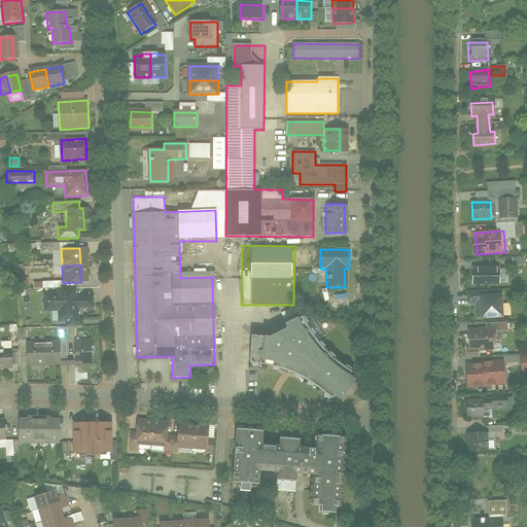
[(472,268),(473,285),(490,284),(489,268),(472,268)]
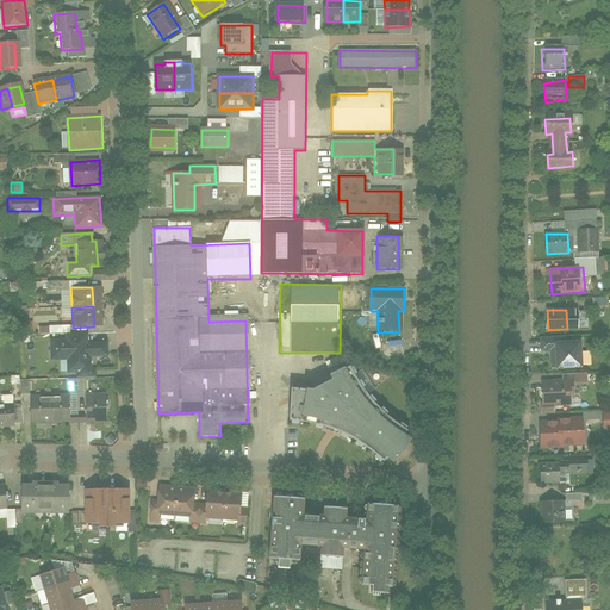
[(66,340),(50,341),(50,360),(67,359),(68,372),(79,372),(79,378),(99,377),(98,361),(109,361),(109,342),(87,343),(86,334),(66,335),(66,340)]
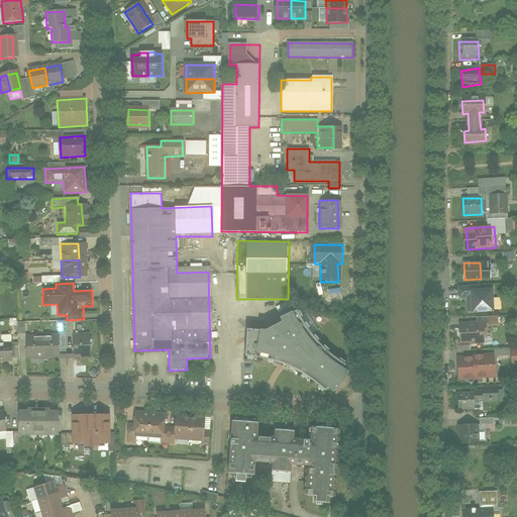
[(458,287),(458,300),(473,299),(473,311),(496,310),(495,290),(480,290),(480,287),(458,287)]
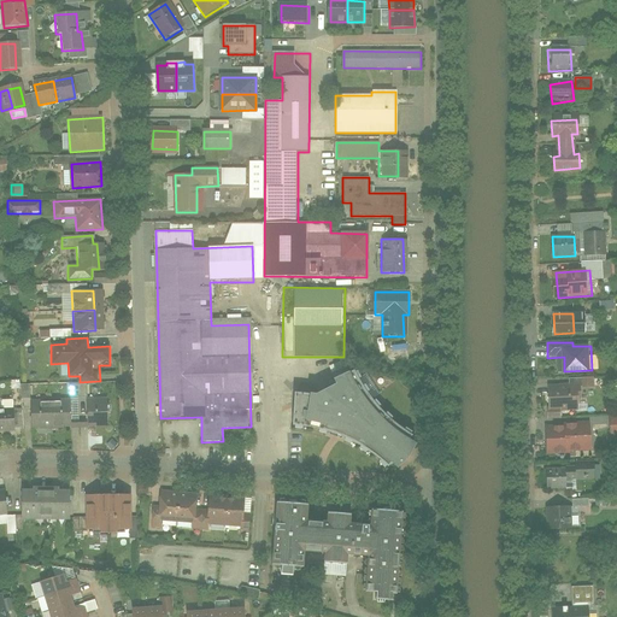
[(316,395),(294,394),(293,425),(304,425),(312,427),(323,429),(334,433),(346,438),(356,441),(362,445),(370,450),(377,456),(382,459),(388,466),(392,464),(395,468),(407,456),(413,444),(407,440),(401,436),(395,433),(391,428),(386,424),(380,418),(374,411),(366,404),(363,398),(357,391),(353,385),(350,377),(348,374),(333,380),(336,386),(316,395)]
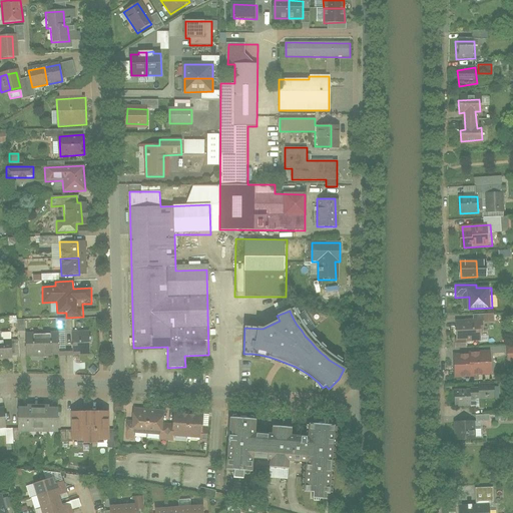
[(457,318),(458,342),(485,342),(484,318),(457,318)]
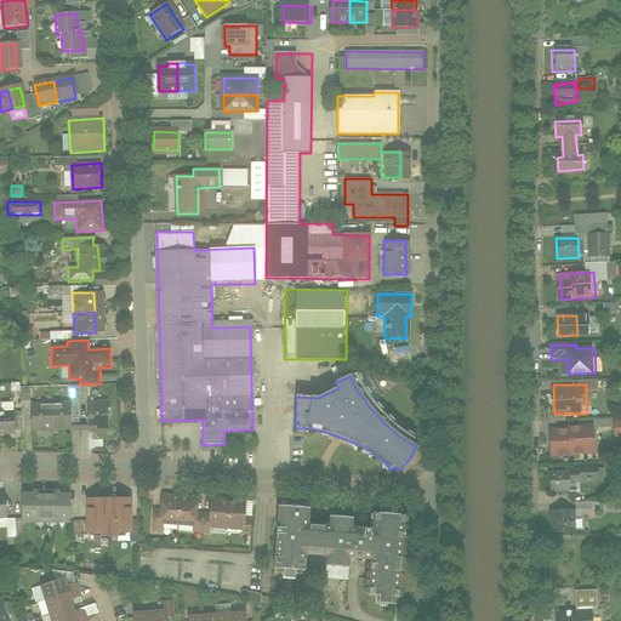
[(50,403),(51,431),(70,431),(69,402),(50,403)]
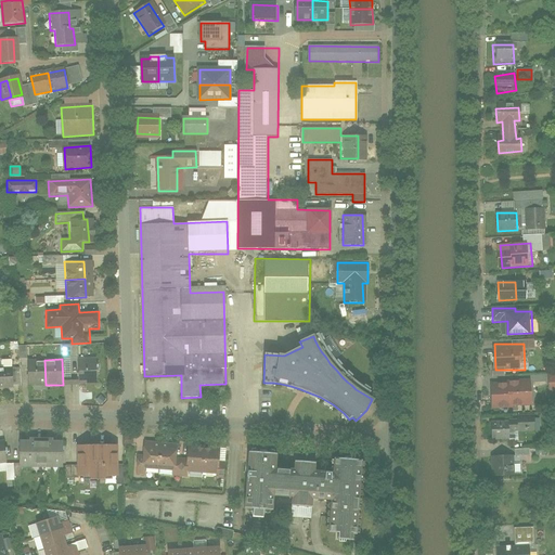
[(78,359),(78,383),(97,383),(97,359),(78,359)]
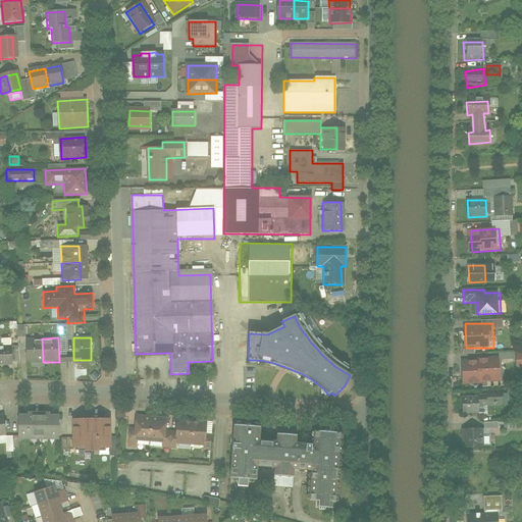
[(25,340),(27,363),(43,362),(42,338),(25,340)]
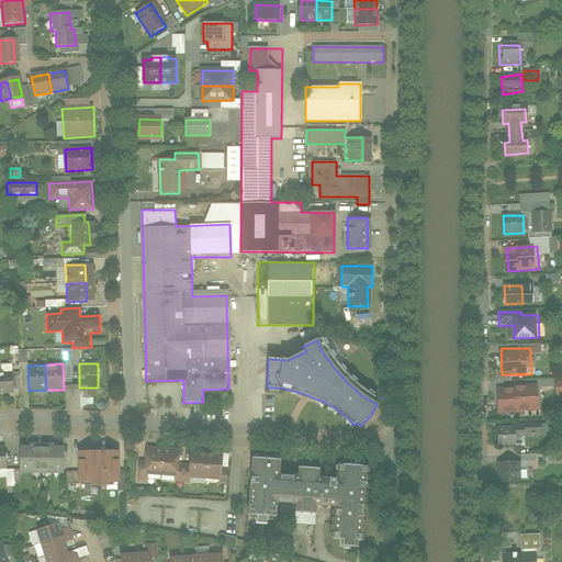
[(0,390),(12,390),(12,377),(0,377),(0,390)]
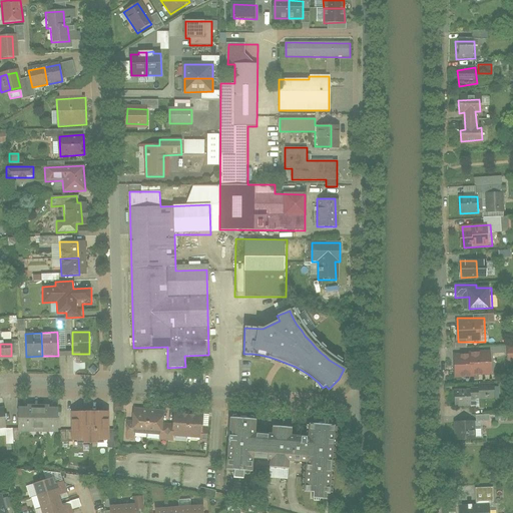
[(457,355),(459,376),(475,375),(474,354),(457,355)]
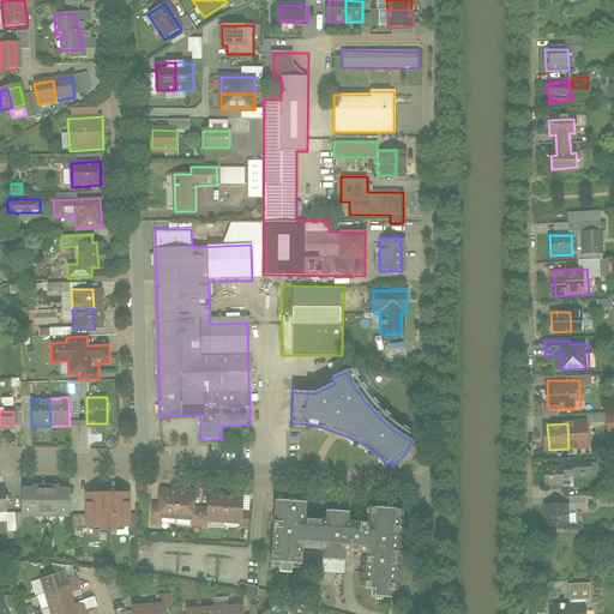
[(567,423),(569,449),(588,447),(587,423),(567,423)]
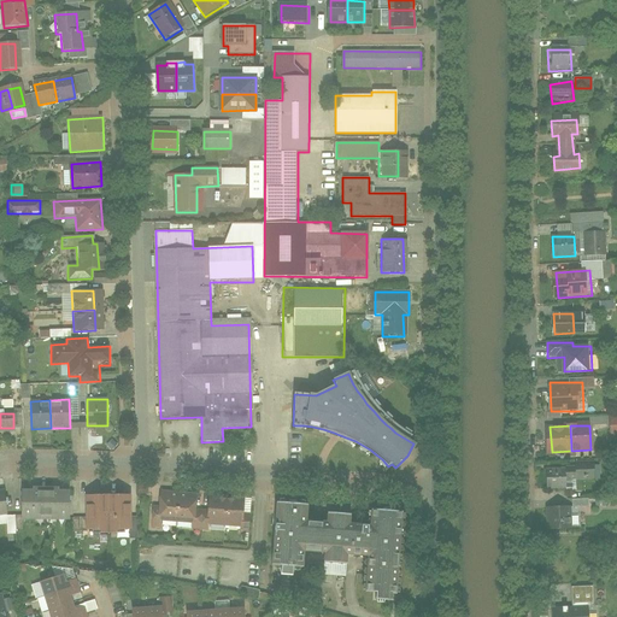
[(547,466),(550,492),(573,489),(573,483),(594,481),(592,462),(547,466)]
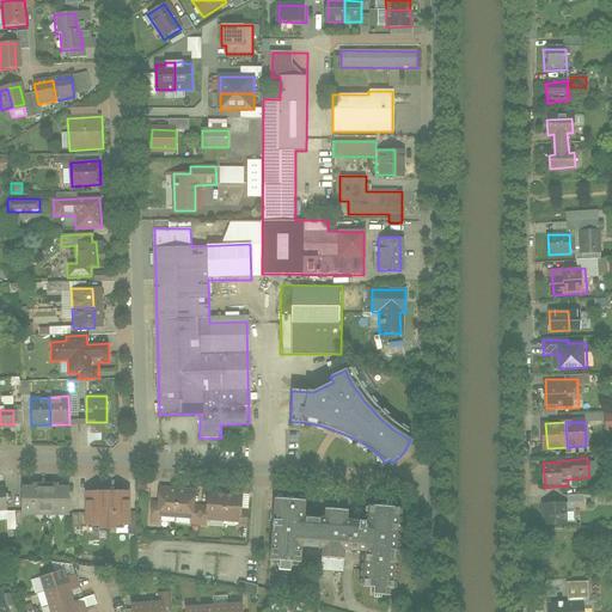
[(43,488),(19,488),(20,515),(43,514),(43,488)]
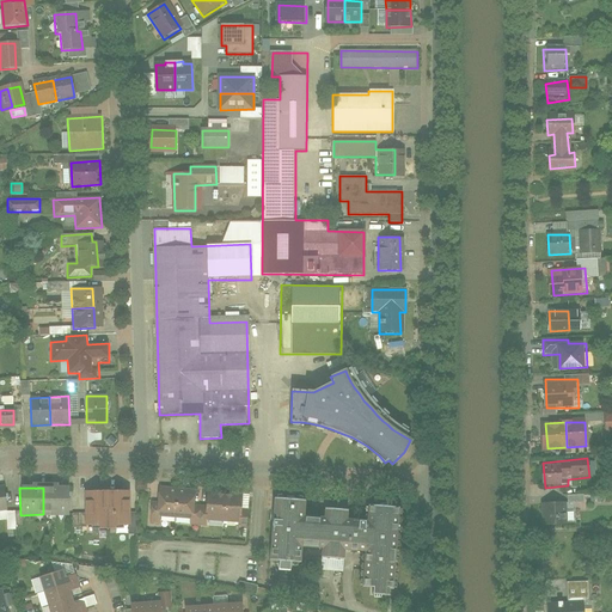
[(66,488),(43,488),(43,514),(66,514),(66,488)]
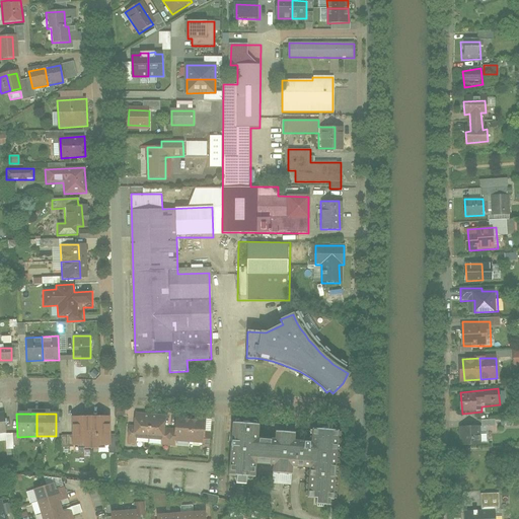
[(165,416),(133,414),(131,438),(204,442),(206,420),(165,417),(165,416)]
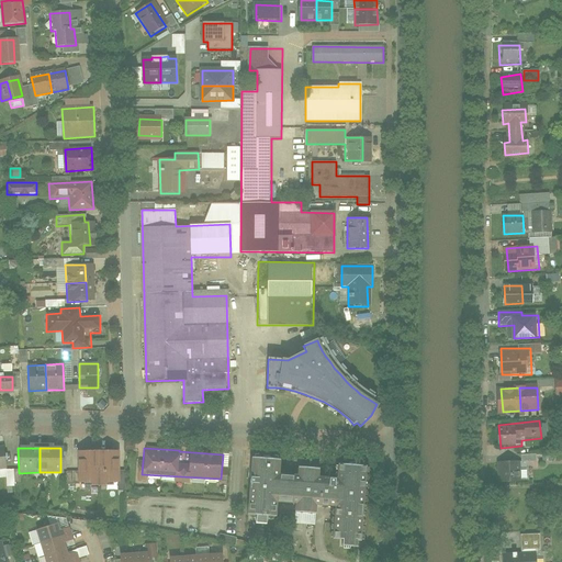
[(96,451),(75,451),(76,483),(96,483),(96,451)]
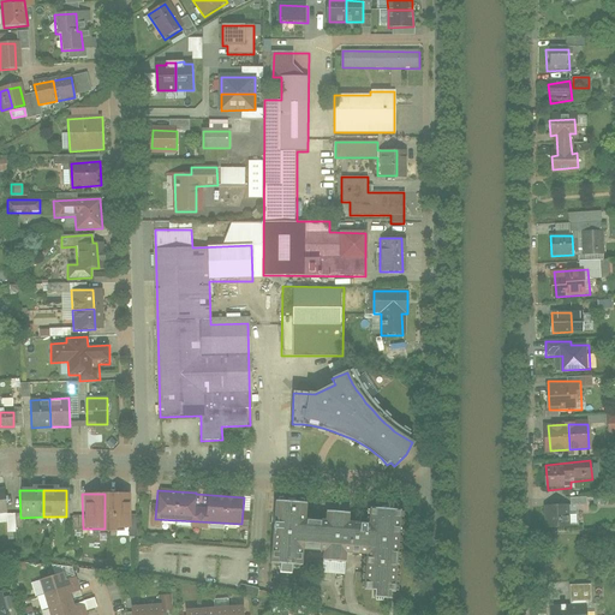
[(126,494),(105,494),(105,529),(127,529),(126,494)]
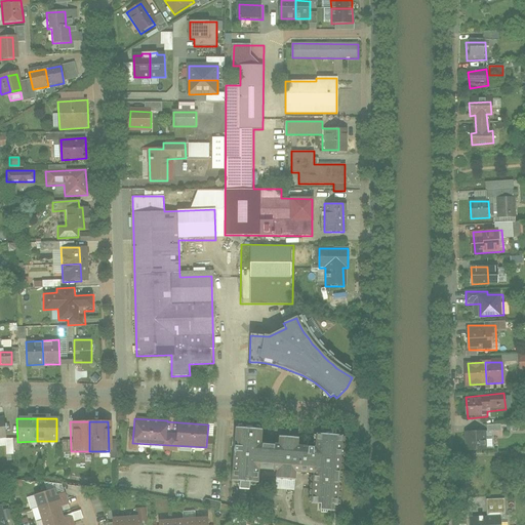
[(254,429),(227,427),(223,480),(232,481),(231,487),(241,487),(242,481),(250,482),(251,469),(269,471),(268,478),(288,479),(289,471),(307,472),(305,500),(312,500),(311,509),(327,510),(328,505),(333,505),(338,435),(310,432),(309,445),(292,443),(292,436),(271,435),(270,442),(253,441),(254,429)]
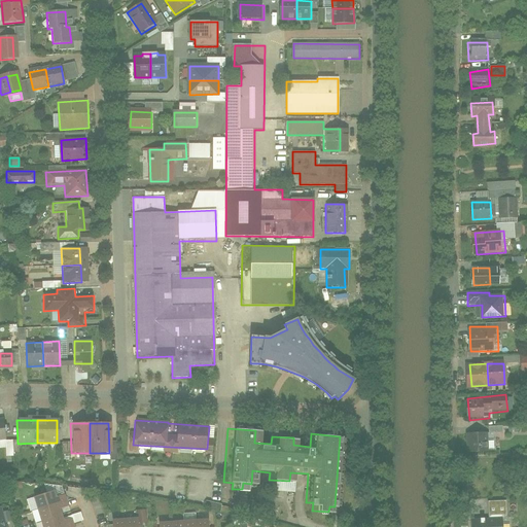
[(487,429),(467,430),(469,450),(488,448),(487,429)]
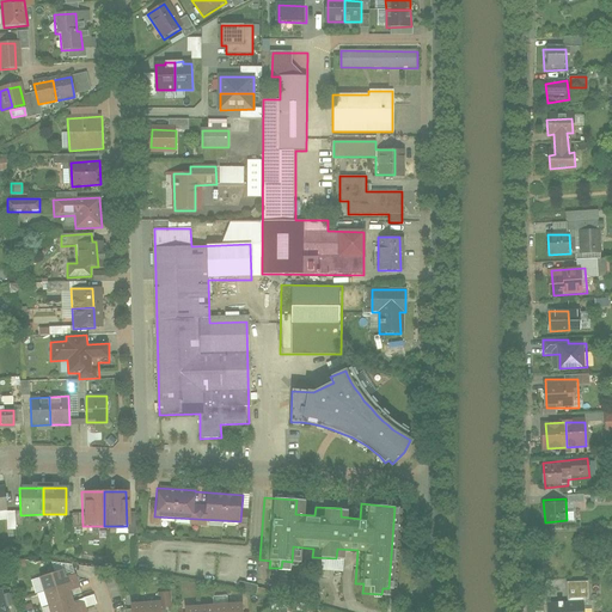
[(46,592),(67,586),(63,573),(42,579),(46,592)]
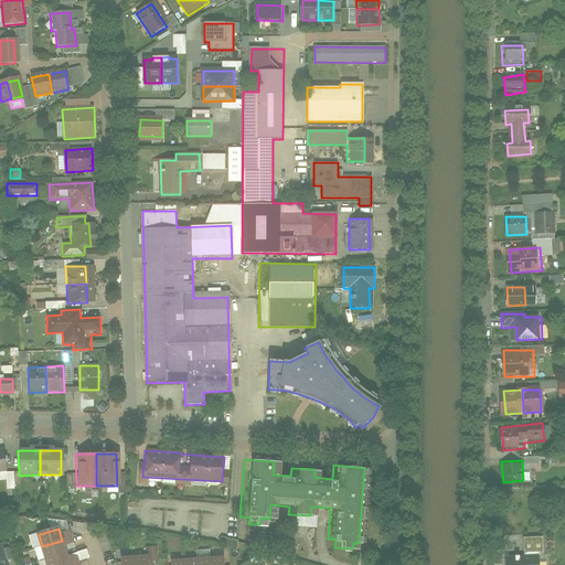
[(45,557),(65,553),(62,541),(42,546),(45,557)]
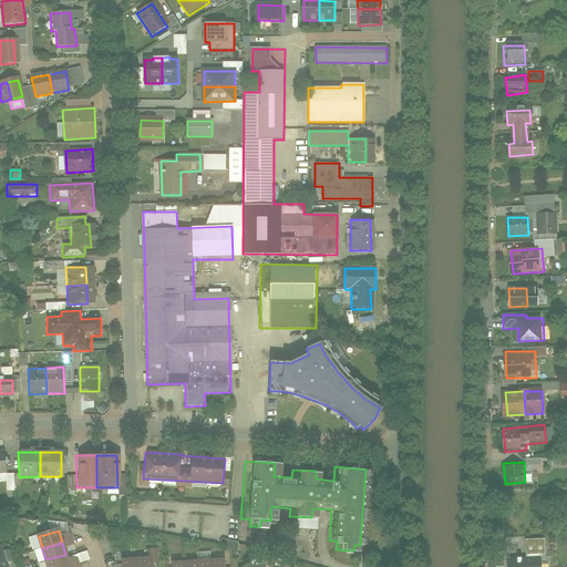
[(47,566),(64,566),(68,566),(65,555),(45,559),(47,566)]
